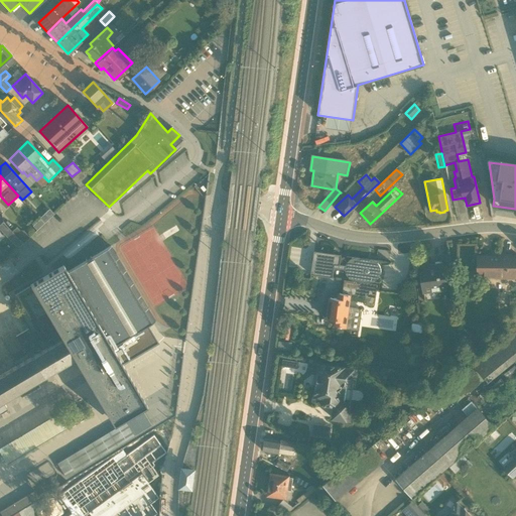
[(8,205),(0,196),(0,204),(4,209),(8,205)]
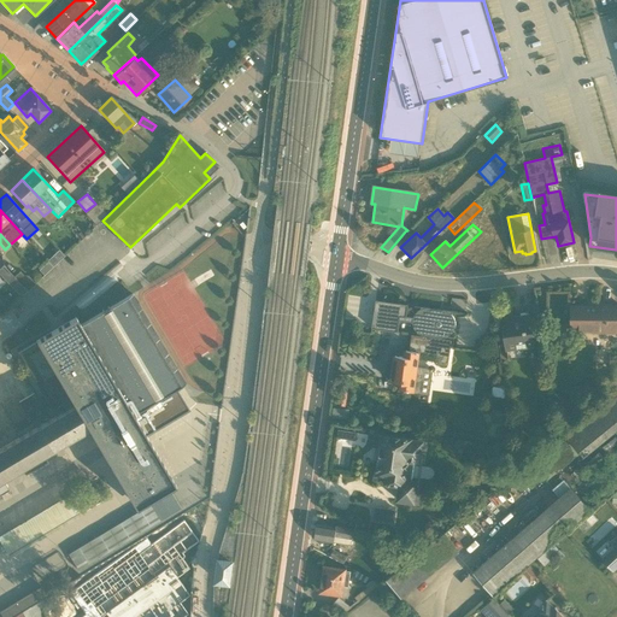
[(42,275),(64,256),(58,250),(37,269),(42,275)]
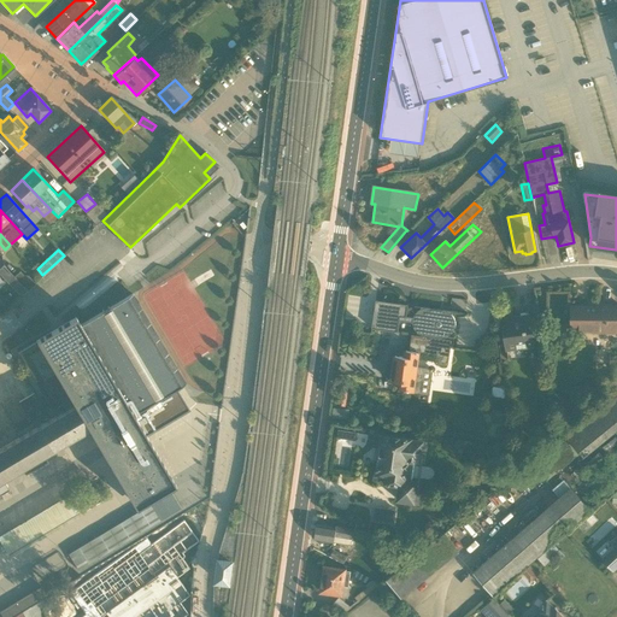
[(4,266),(0,268),(0,275),(21,298),(35,285),(21,269),(13,276),(4,266)]
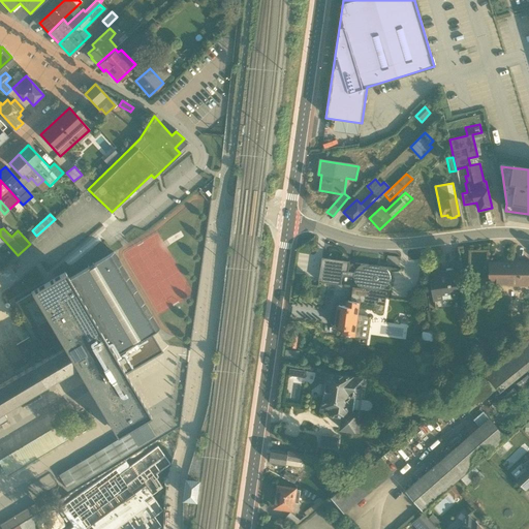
[(69,266),(101,240),(97,235),(65,260),(69,266)]
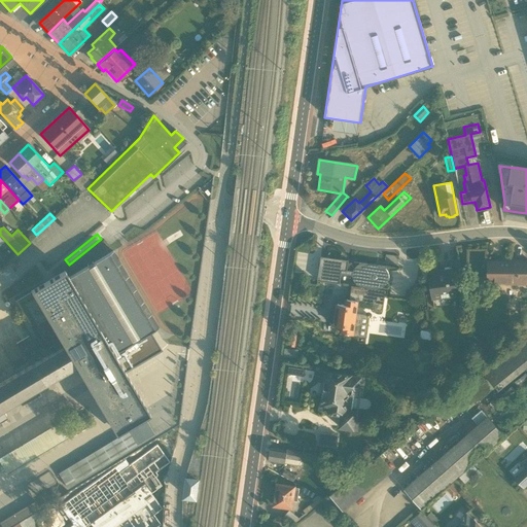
[(0,422),(7,418),(2,410),(75,366),(115,434),(149,414),(125,373),(162,351),(150,332),(157,327),(112,251),(68,278),(64,271),(47,280),(30,290),(31,291),(15,301),(44,351),(54,346),(57,349),(0,383),(0,422)]
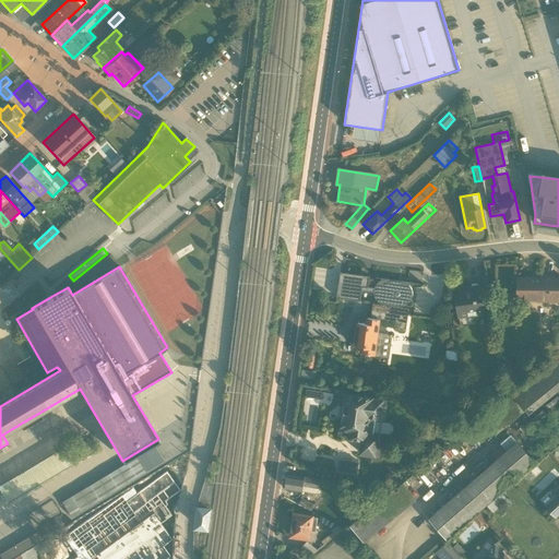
[(379,302),(383,305),(399,307),(404,307),(408,305),(412,301),(414,296),(413,292),(411,287),(407,284),(403,282),(387,280),(382,280),(378,282),(375,285),(373,286),(367,286),(368,273),(339,270),(335,297),(365,300),(365,298),(375,300),(375,299),(379,302)]
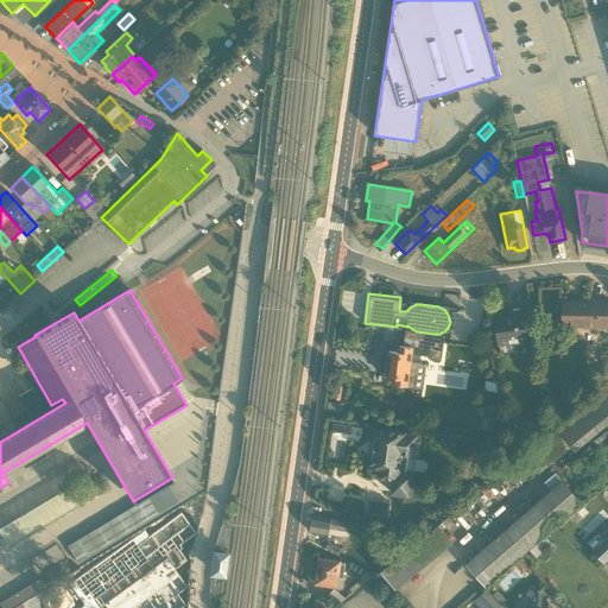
[(607,329),(607,301),(581,301),(581,303),(562,303),(562,329),(607,329)]
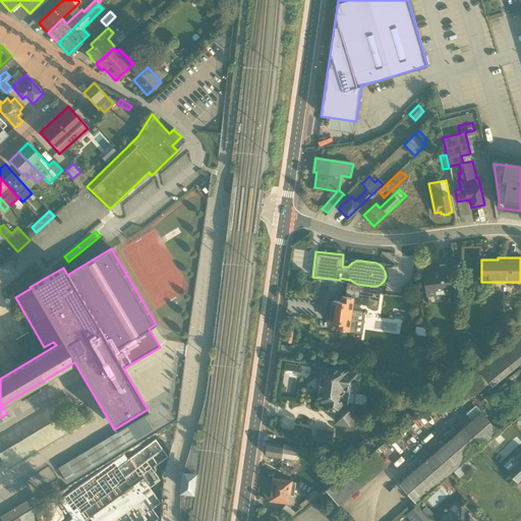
[(431,261),(423,262),(425,275),(423,275),(426,297),(450,294),(451,302),(457,301),(456,292),(452,293),(451,288),(458,287),(456,276),(450,277),(449,269),(447,269),(446,264),(438,265),(439,270),(433,271),(431,261)]
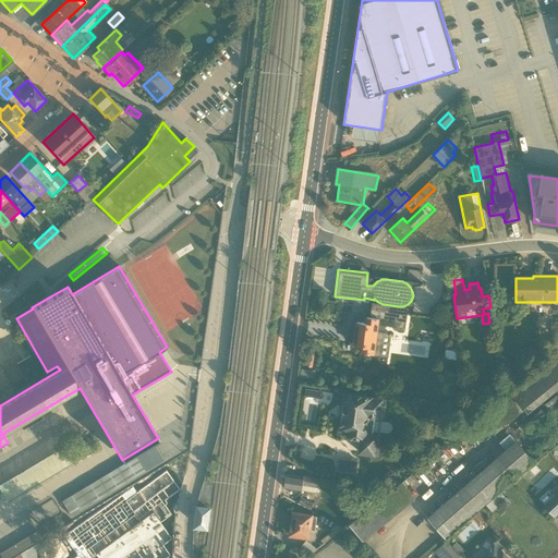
[(405,330),(408,307),(372,303),(370,318),(366,318),(366,324),(356,323),(353,347),(362,348),(361,354),(388,358),(391,334),(378,332),(379,319),(395,322),(393,329),(405,330)]
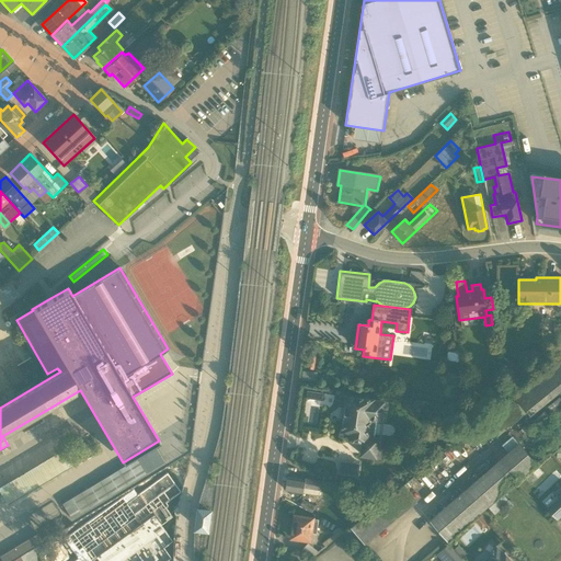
[(459,353),(447,353),(447,362),(459,362),(459,353)]
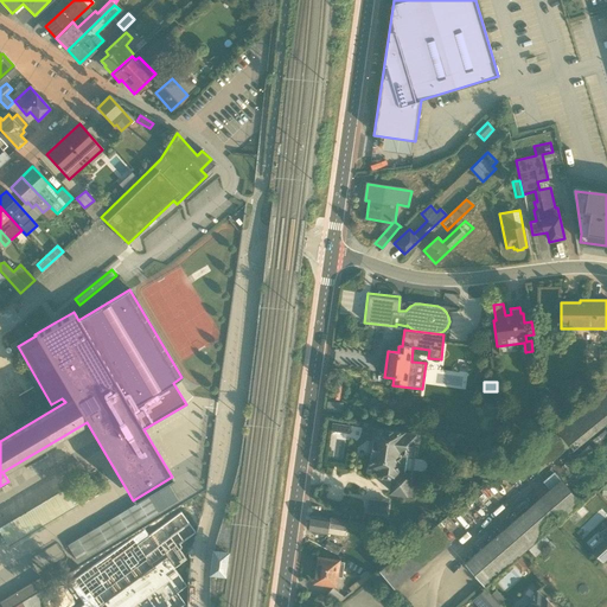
[(606,385),(523,455),(537,473),(570,446),(574,449),(606,422),(606,385)]
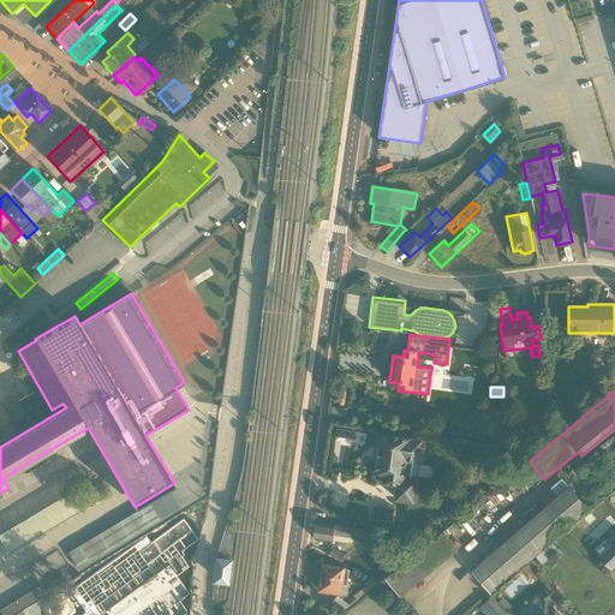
[(417,479),(410,478),(412,463),(419,464),(423,440),(378,434),(374,475),(382,476),(382,484),(396,485),(395,501),(413,503),(417,479)]
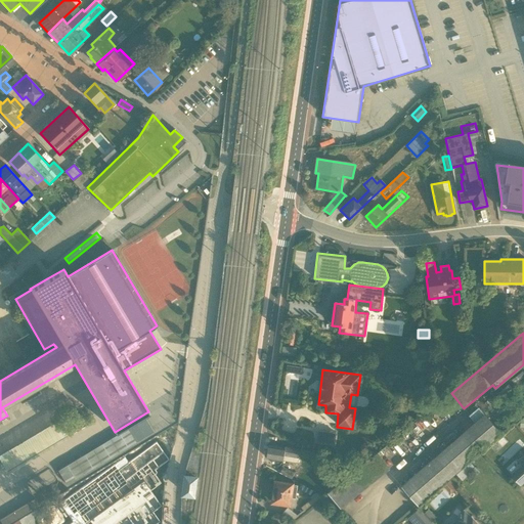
[(452,401),(448,397),(439,403),(443,408),(452,401)]
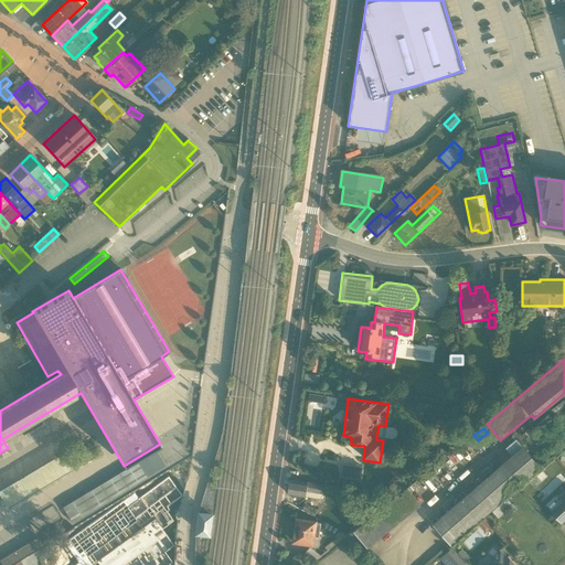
[(522,446),(432,524),(451,546),(491,511),(497,516),(511,503),(507,498),(541,468),(522,446)]
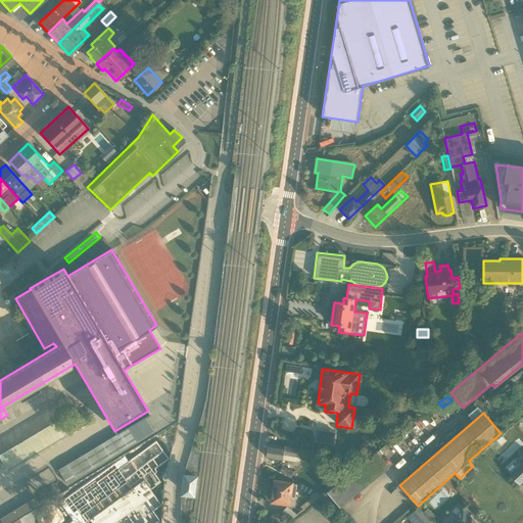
[(66,483),(152,432),(144,417),(57,469),(66,483)]
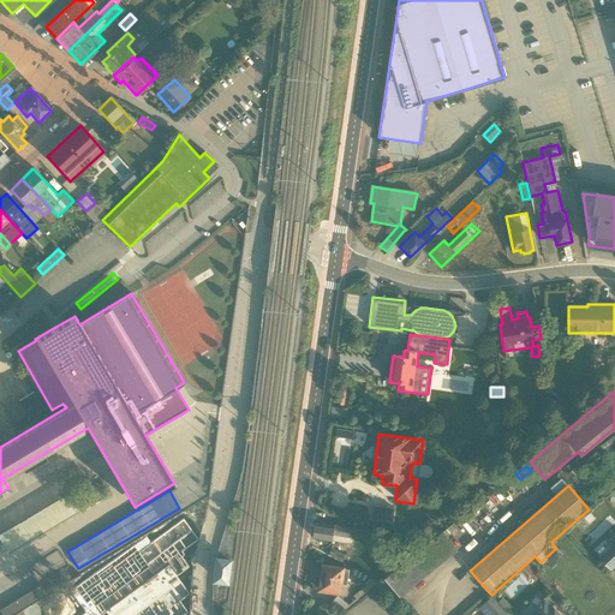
[(79,515),(67,494),(0,533),(0,542),(9,557),(79,515)]
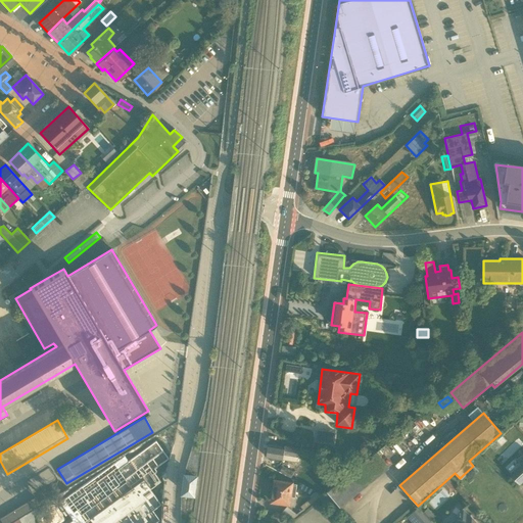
[(506,441),(502,436),(490,446),(494,452),(506,441)]
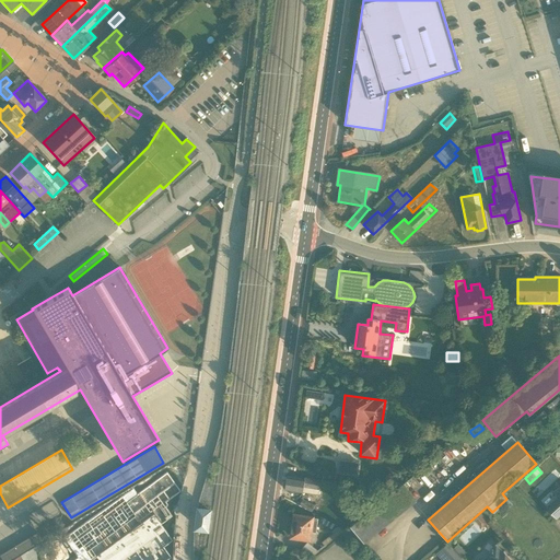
[(287,476),(284,490),(317,496),(318,489),(329,494),(333,489),(319,480),(304,477),(304,479),(287,476)]
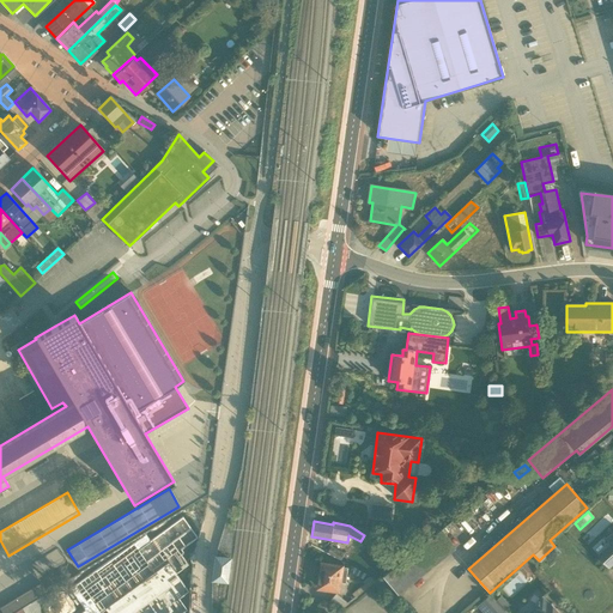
[(383,577),(399,595),(456,547),(442,529),(383,577)]
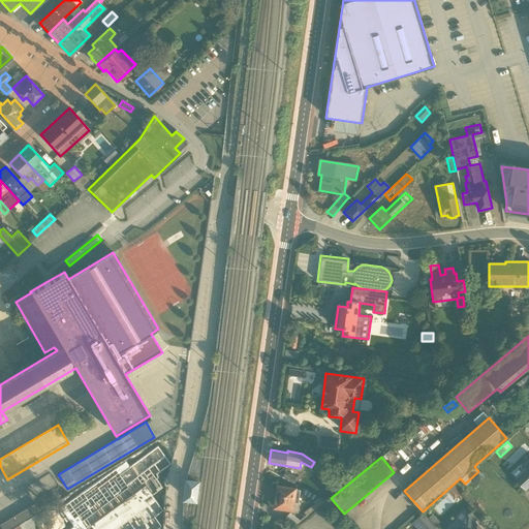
[(527,469),(516,479),(525,490),(526,490),(528,492),(528,490),(528,459),(523,465),(527,469)]
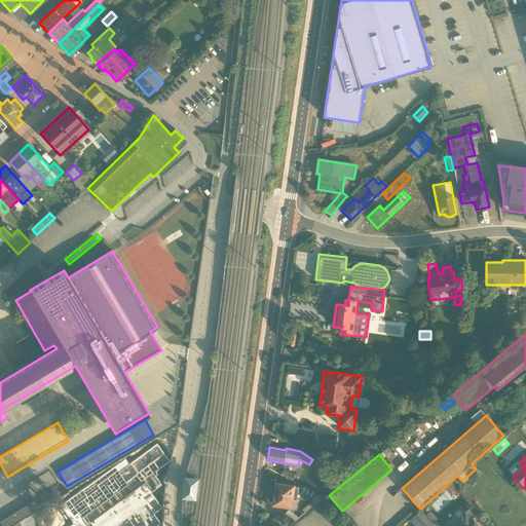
[(295,475),(284,470),(282,475),(292,480),(295,475)]
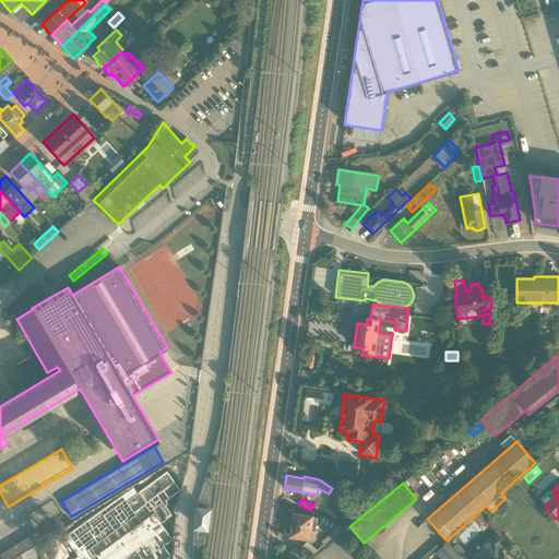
[(213,508),(197,504),(193,530),(210,533),(213,508)]
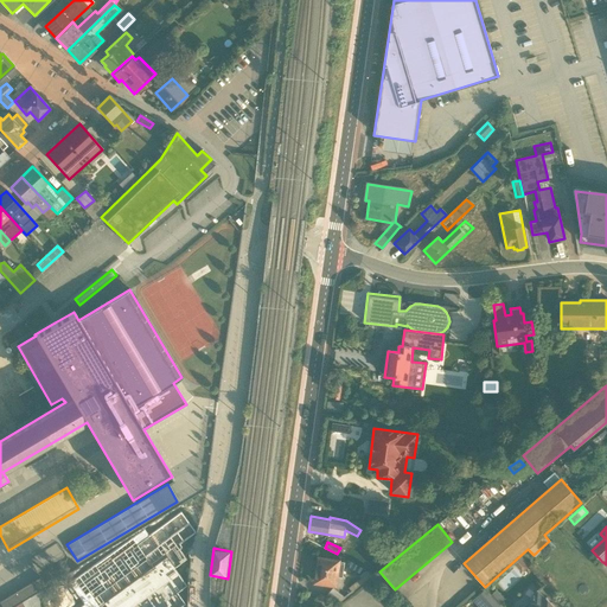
[(345,563),(319,558),(315,582),(343,587),(344,577),(343,577),(345,563)]
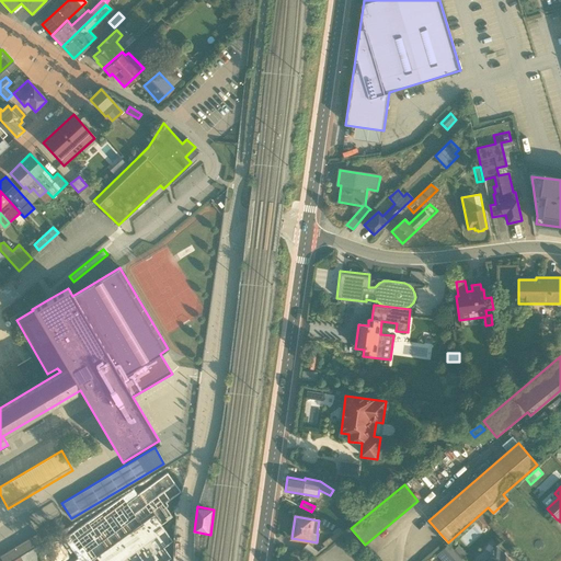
[(332,530),(335,526),(325,521),(322,525),(332,530)]
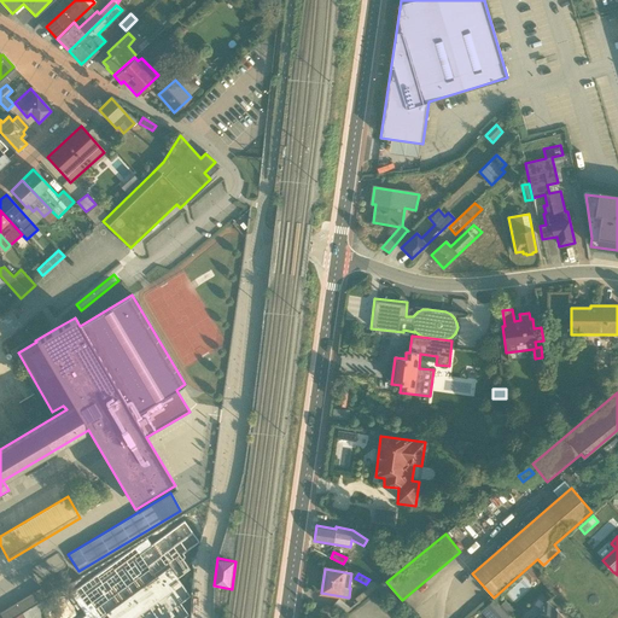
[(359,604),(382,587),(372,581),(366,587),(367,589),(355,599),(359,604)]
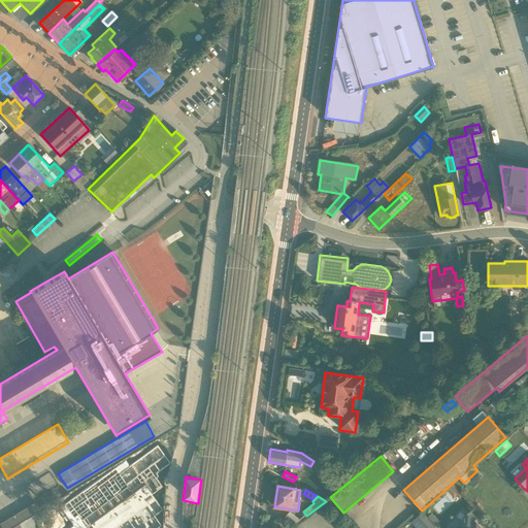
[(35,501),(0,523),(0,524),(2,527),(8,527),(40,509),(35,501)]
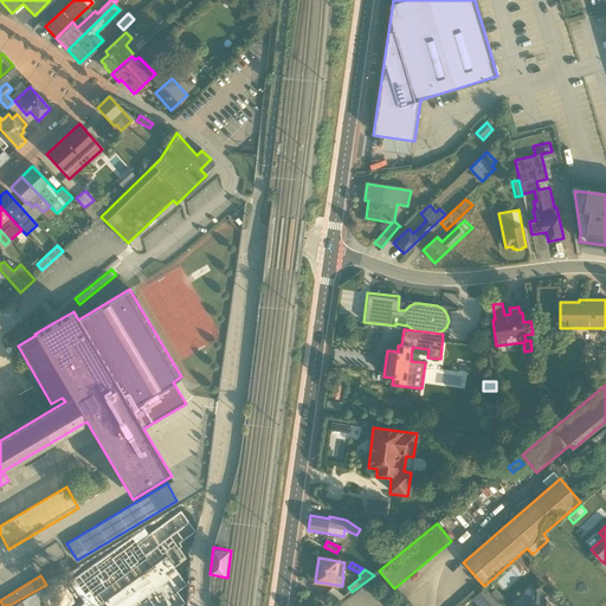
[(345,597),(333,587),(324,595),(334,604),(336,601),(339,604),(345,597)]
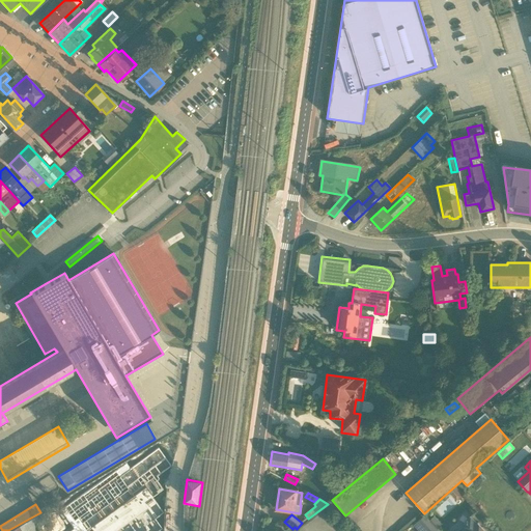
[(428,521),(424,515),(413,526),(418,530),(437,530),(438,530),(437,529),(428,521)]
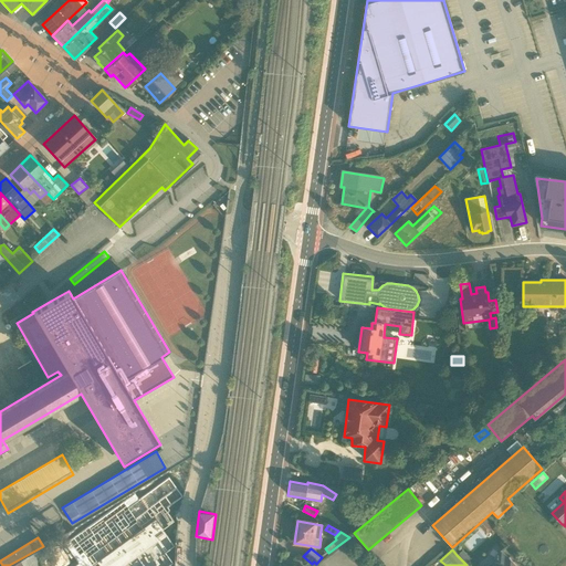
[(462,549),(457,555),(465,564),(471,559),(462,549)]
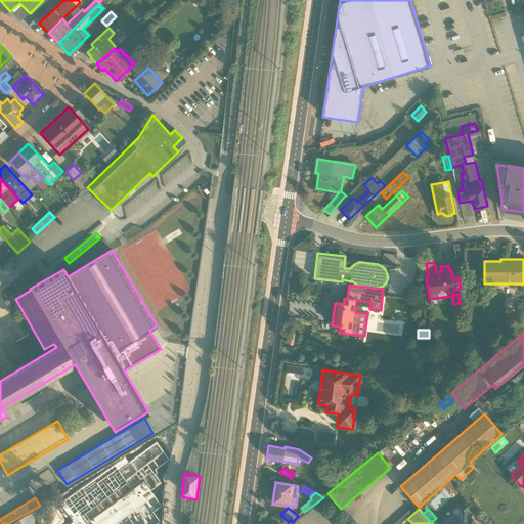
[(478,523),(465,509),(453,520),(454,521),(450,523),(478,523)]
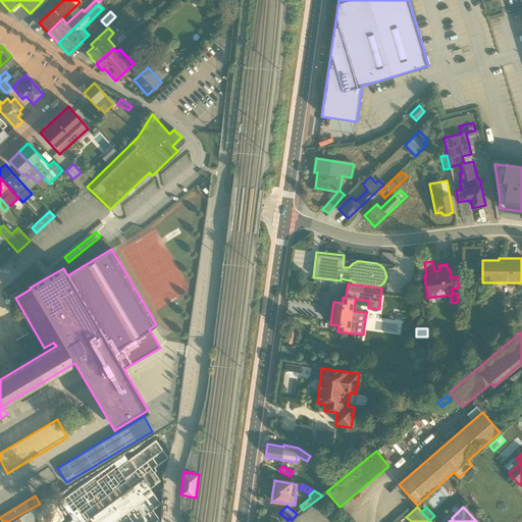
[(36,521),(38,521),(31,510),(10,521),(36,521)]
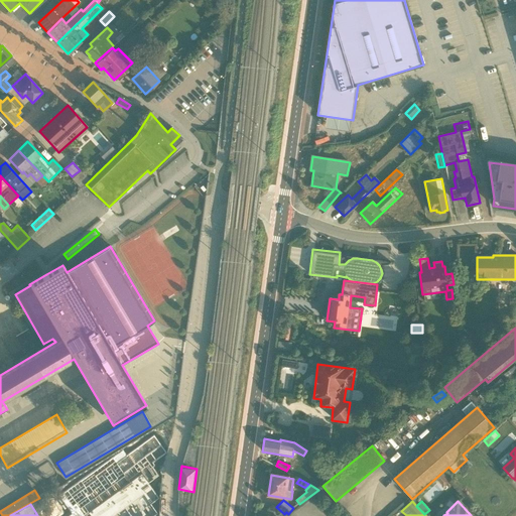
[(280,512),(273,504),(268,508),(276,515),(280,512)]
